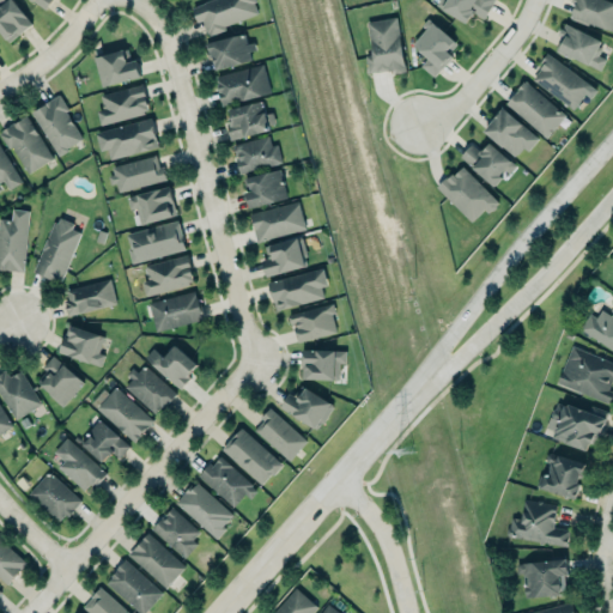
[(2,0),(0,2),(0,30),(8,41),(31,22),(13,0),(2,0)]
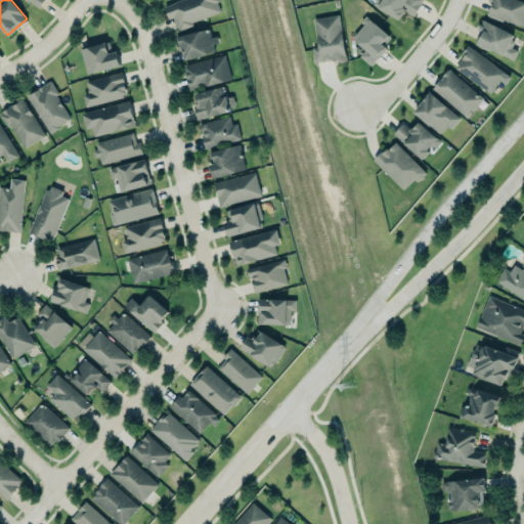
[(221,13),(216,0),(174,0),(162,3),(168,24),(174,23),(175,27),(221,13)]
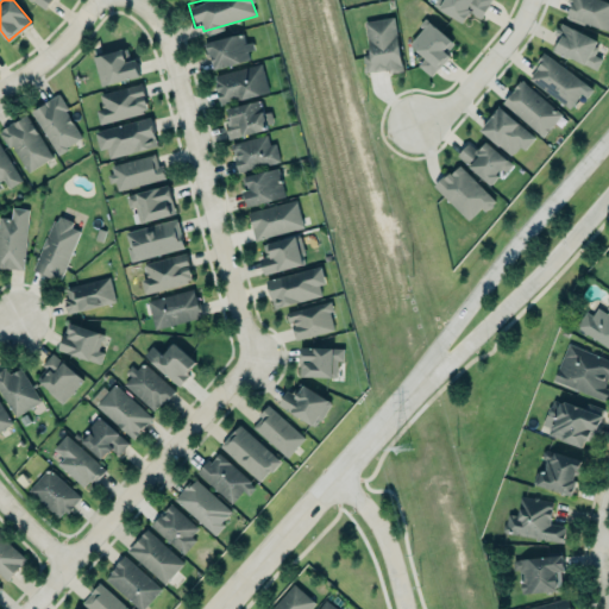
[(434,0),(433,4),(462,19),(465,12),(468,13),(470,10),(481,16),(489,0),(434,0)]
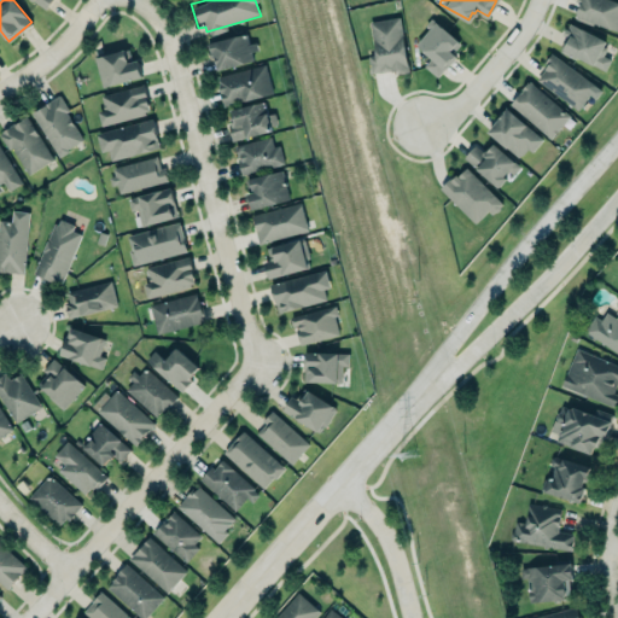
[(576,17),(577,13),(576,12),(578,0),(614,0),(617,1),(617,30),(599,23),(598,25),(576,17)]
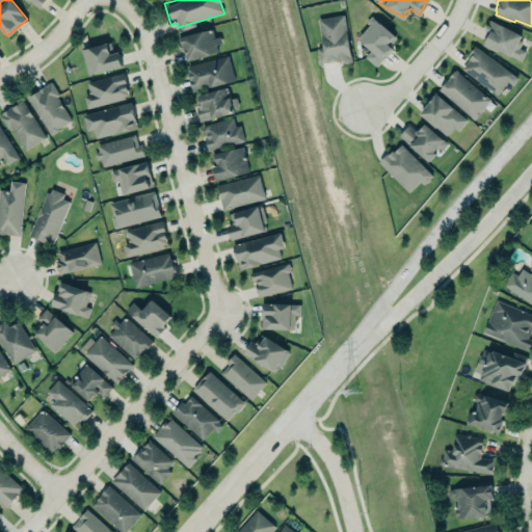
[(318,18),(344,14),(352,60),(341,62),(341,59),(337,59),(326,61),(326,60),(319,61),(317,47),(323,46),(318,18)]
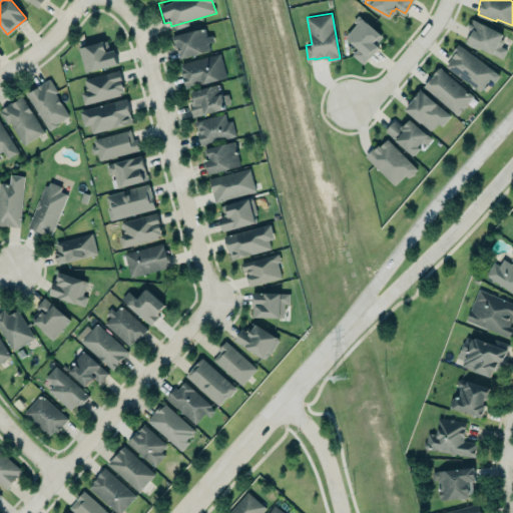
[(358,14),(380,32),(380,33),(382,35),(376,42),(378,44),(363,63),(352,53),(358,46),(345,35),(355,23),(352,20),(358,14)]
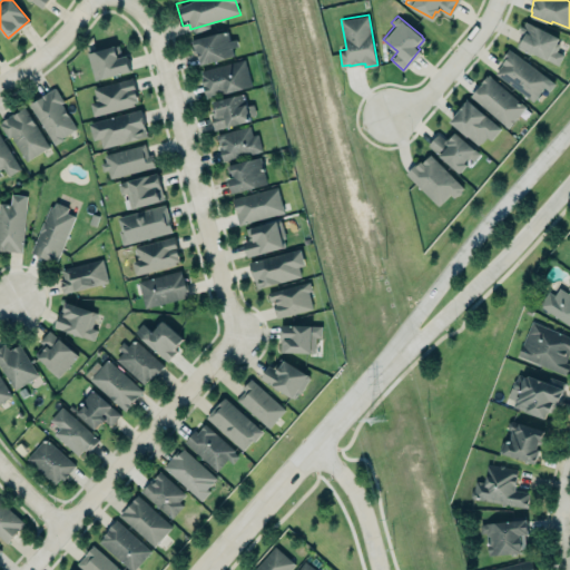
[(523,31),(518,29),(521,23),(522,23),(524,19),(536,25),(558,36),(554,41),(559,43),(556,49),(559,51),(559,52),(561,53),(557,62),(531,50),(529,52),(516,46),(518,41),(519,41),(523,31)]
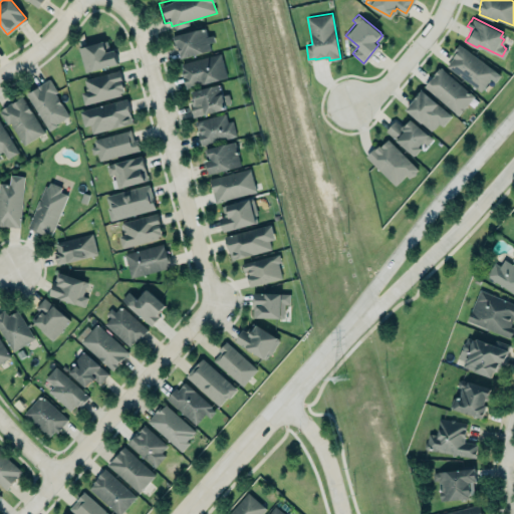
[(174,33),(205,26),(207,35),(213,34),(215,40),(209,42),(211,49),(180,57),(174,33)]
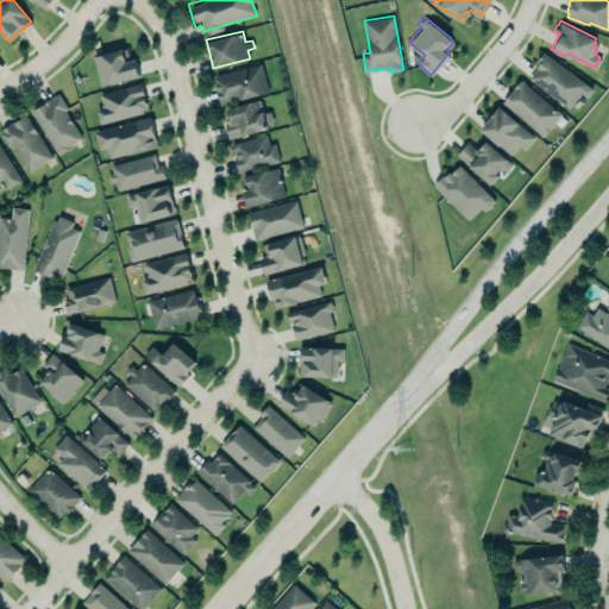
[(126,46),(123,48),(121,46),(111,49),(110,48),(92,52),(100,85),(140,74),(135,56),(129,57),(126,46)]
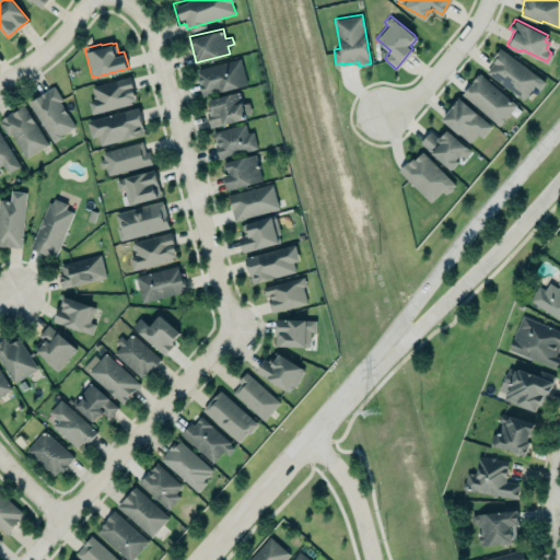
[(496,56),(492,55),(499,47),(538,77),(524,98),(486,70),(493,60),(492,60),(496,56)]
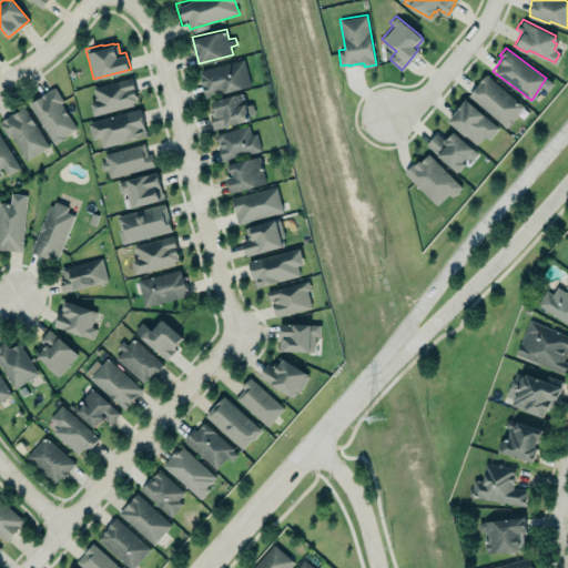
[(243,58),(250,84),(204,97),(202,84),(203,84),(201,77),(202,75),(200,70),(243,58)]
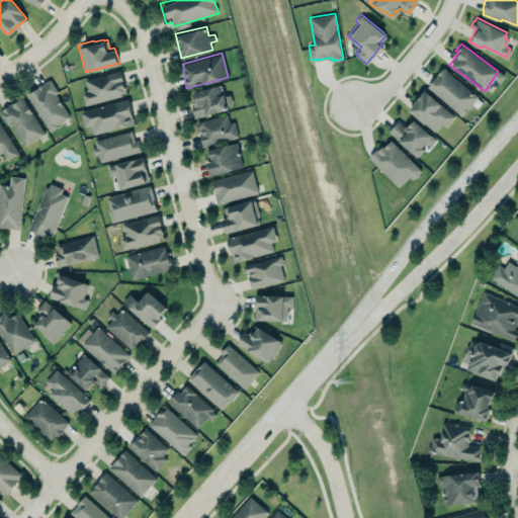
[(441,67),(427,86),(461,115),(478,96),(444,68),(443,69),(441,67)]
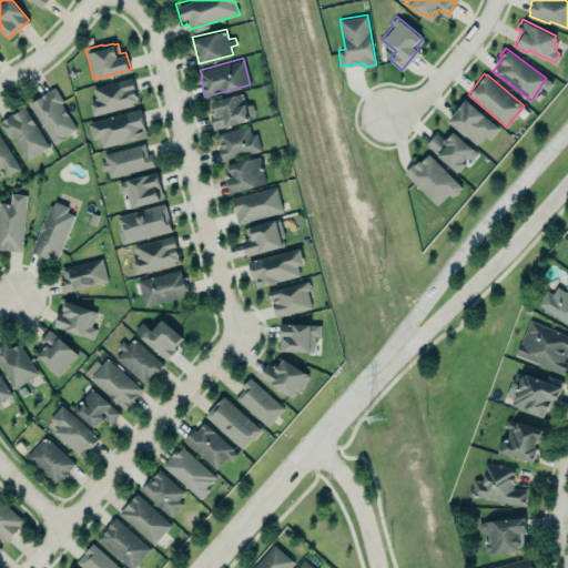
[(92,115),(138,104),(131,78),(92,87),(95,100),(89,102),(92,115)]
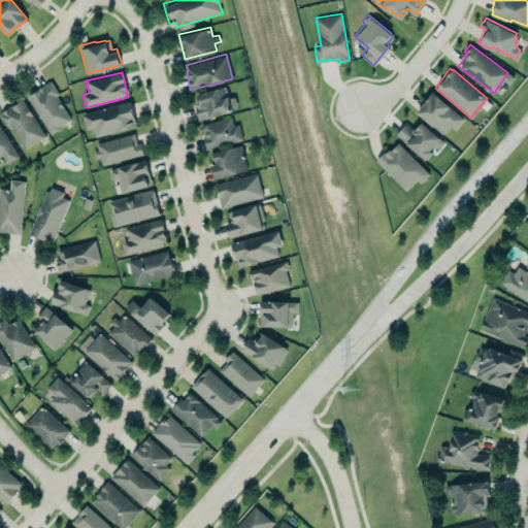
[(51,80),(58,93),(56,95),(70,118),(57,126),(58,128),(50,133),(26,95),(30,92),(31,93),(32,91),(34,90),(36,89),(38,89),(37,88),(47,81),(51,80)]
